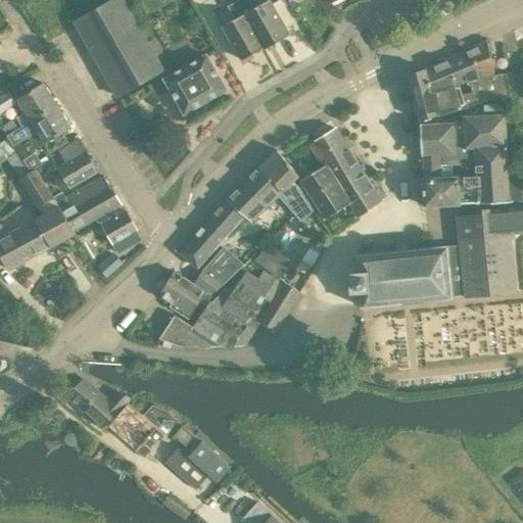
[(116,96),(162,69),(123,0),(109,0),(74,21),(116,96)]
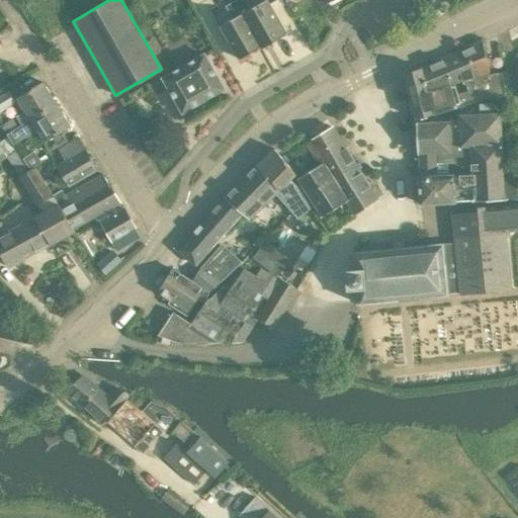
[(260,47),(234,0),(226,5),(233,17),(220,24),(240,59),(260,47)]
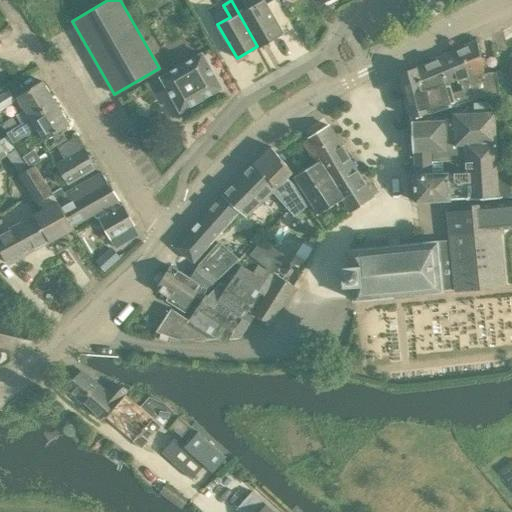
[(231,0),(257,46),(258,47),(283,33),(263,0),(259,0),(247,8),(242,0),(231,0)]
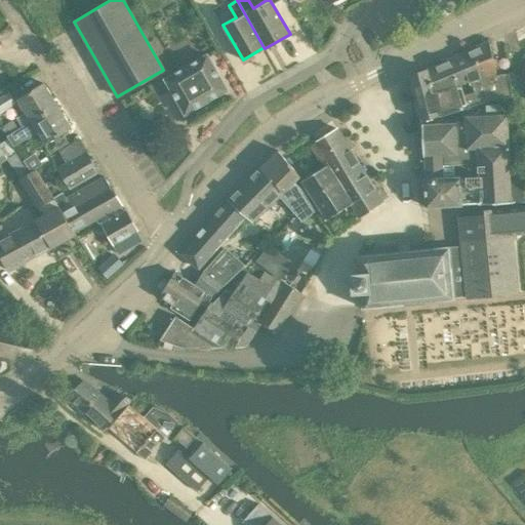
[(410,75),(411,79),(421,121),(462,109),(455,86),(470,81),(474,92),(463,95),(467,108),(499,98),(507,97),(503,74),(497,75),(488,41),(454,56),(427,69),(410,75)]
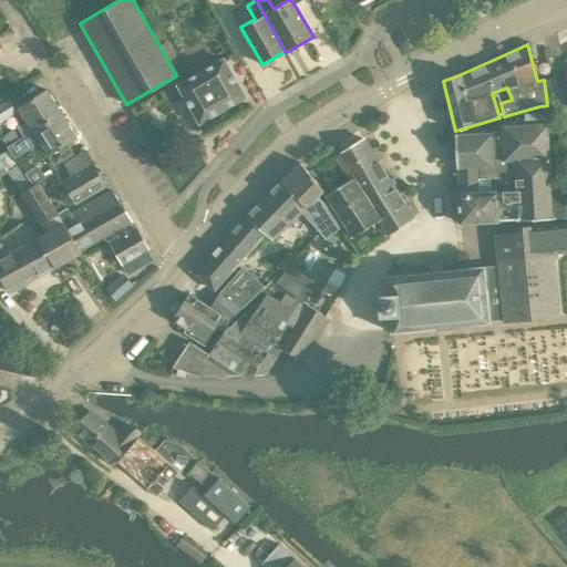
[(199,123),(245,96),(223,59),(177,84),(199,123)]
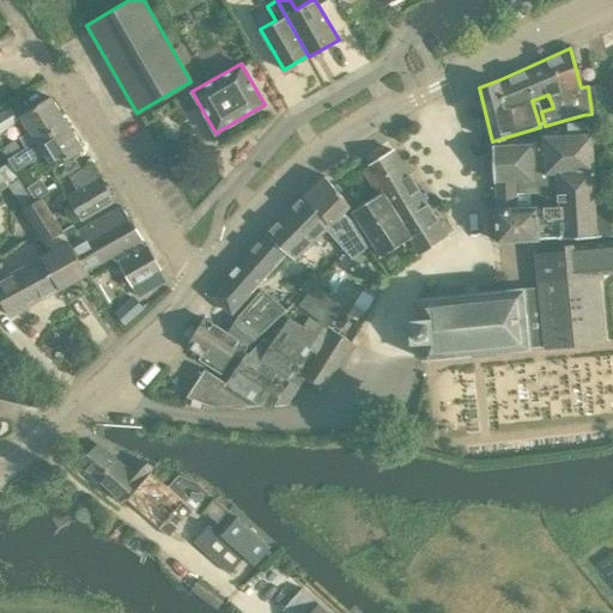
[(52,96),(22,115),(31,129),(24,133),(31,145),(68,122),(52,96)]
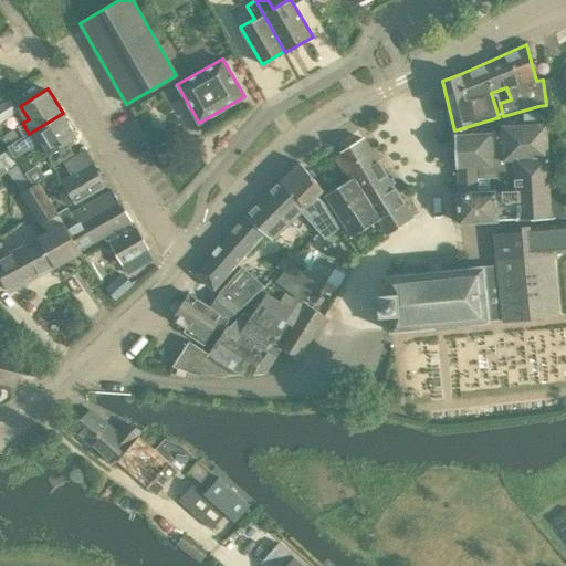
[(0,119),(17,111),(10,98),(0,104),(0,119)]
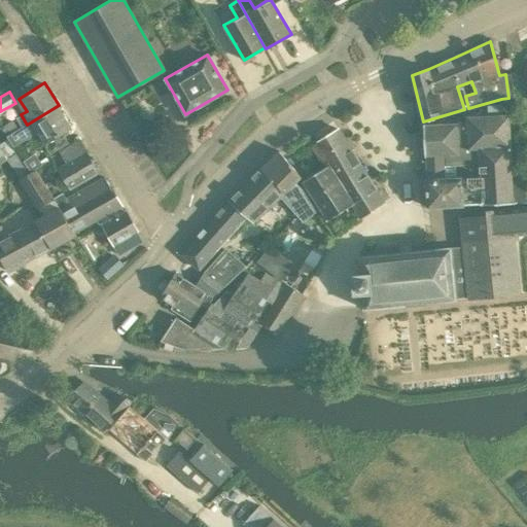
[(71,133),(69,130),(72,128),(59,105),(27,125),(19,130),(8,136),(14,147),(39,132),(46,144),(44,144),(51,154),(70,143),(66,136),(71,133)]
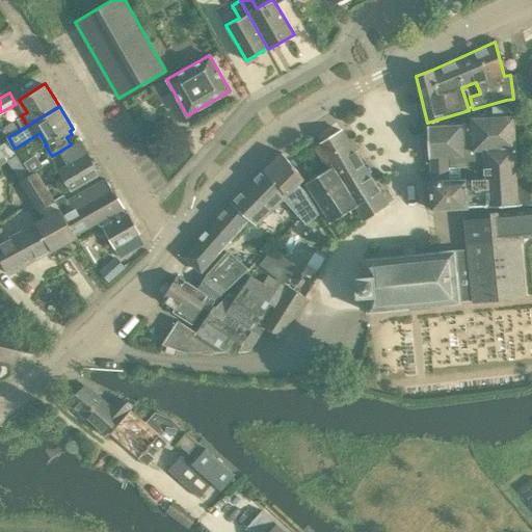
[(507,117),(507,106),(494,107),(495,117),(473,118),(473,126),(464,127),(463,127),(463,125),(428,127),(429,158),(430,158),(431,181),(430,181),(431,210),(464,208),(470,208),(470,207),(484,207),(531,205),(529,169),(515,170),(513,116),(507,117)]
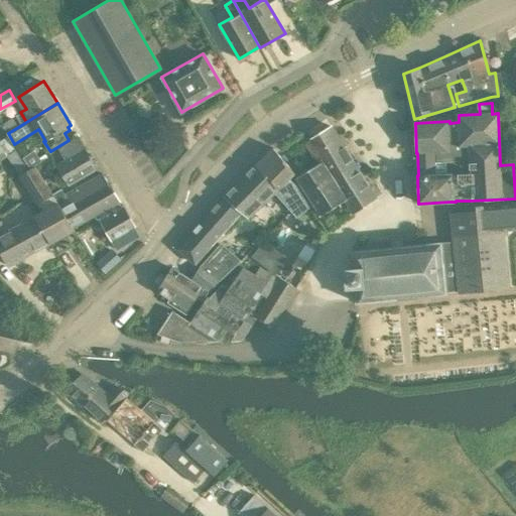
[(8,133),(18,127),(12,118),(2,124),(8,133)]
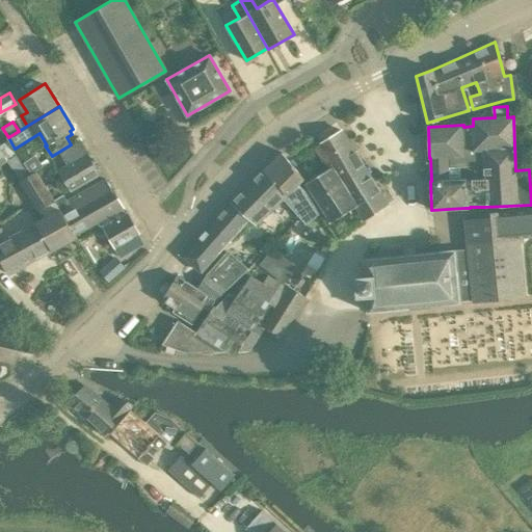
[(327,170),(339,191),(371,175),(342,130),(315,147),(328,169),(327,170)]
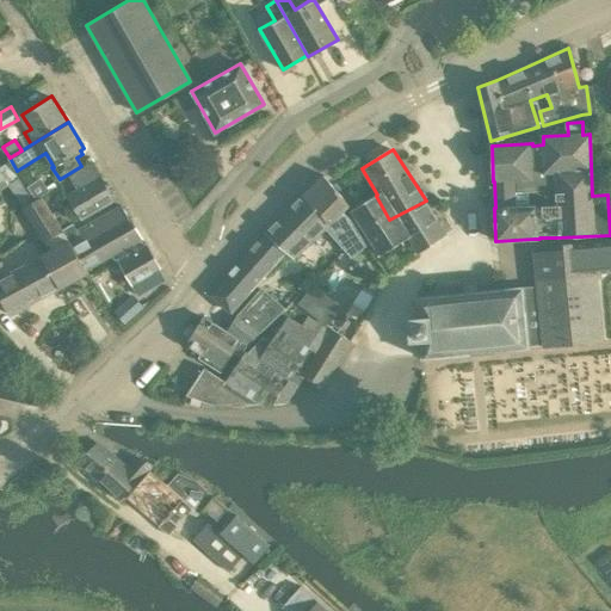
[(113,201),(92,162),(68,176),(76,189),(66,195),(80,220),(113,201)]
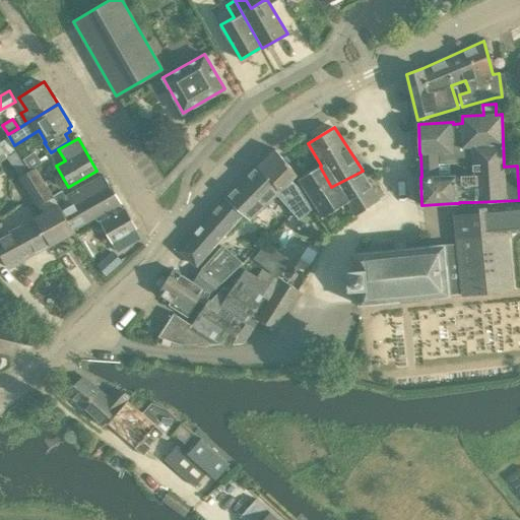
[(7,142),(0,146),(0,148),(6,158),(14,151),(7,142)]
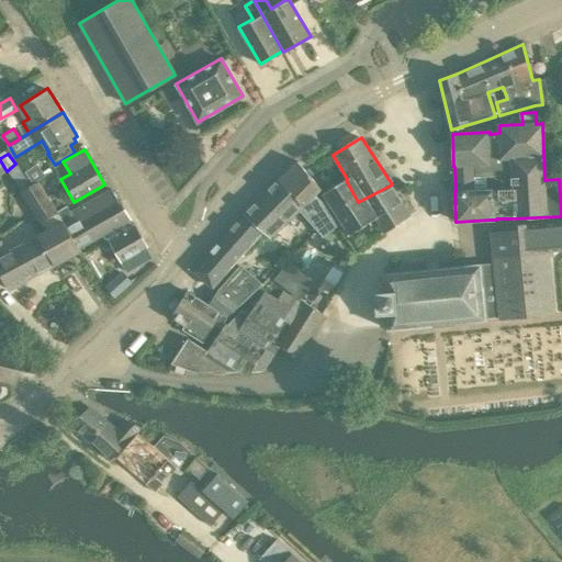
[(276,182),(300,210),(324,238),(338,225),(326,204),(316,194),(323,188),(298,161),(276,182)]
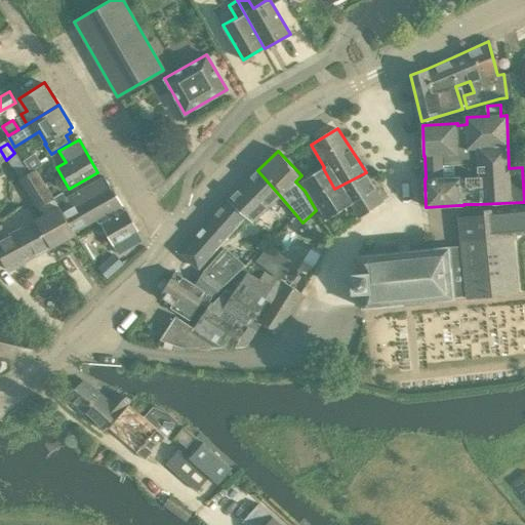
[(18,175),(27,169),(14,153),(6,160),(18,175)]
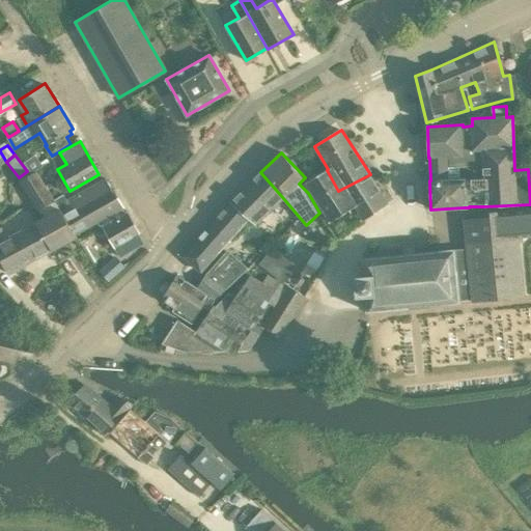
[(43,166),(35,157),(25,164),(32,173),(43,166)]
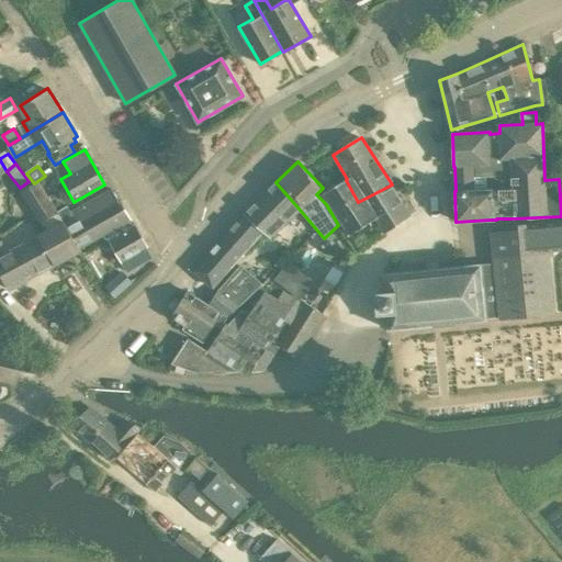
[(358,202),(346,180),(325,192),(350,233),(369,222),(358,202)]
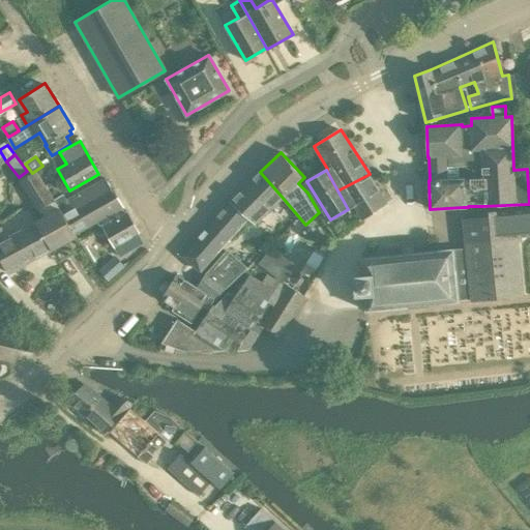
[(53,200),(52,199),(48,192),(35,172),(23,179),(45,216),(34,222),(51,249),(77,235),(75,233),(59,208),(53,200)]
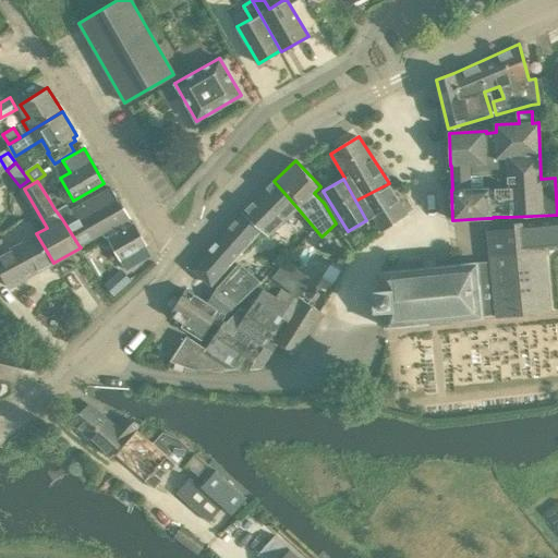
[(283,221),(298,208),(274,181),(261,195),(283,221)]
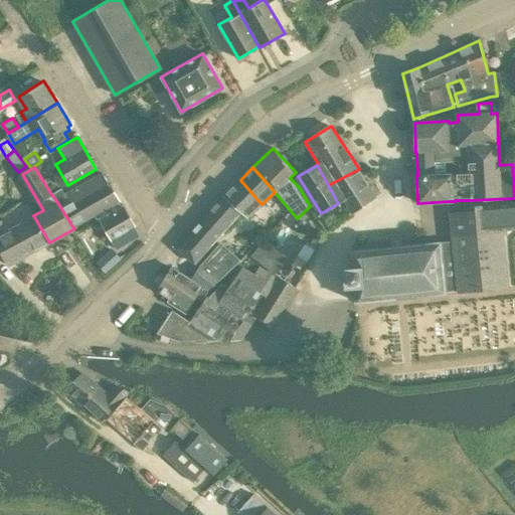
[(359,169),(328,185),(338,203),(343,199),(352,212),(376,197),(359,169)]
